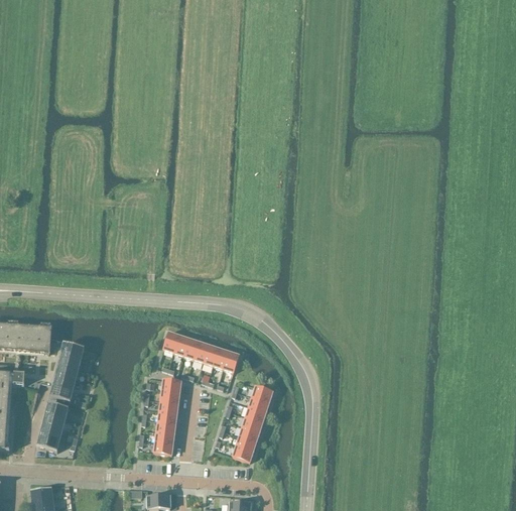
[(0,348),(49,352),(50,352),(50,351),(51,337),(51,336),(51,327),(29,325),(19,325),(0,323),(0,348)]
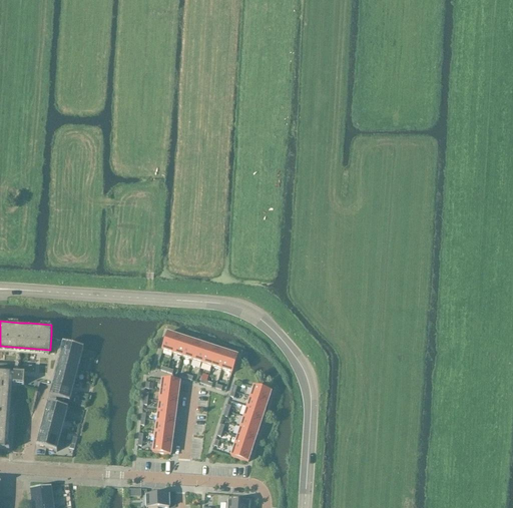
[(167,329),(161,347),(172,350),(178,333),(167,329)]
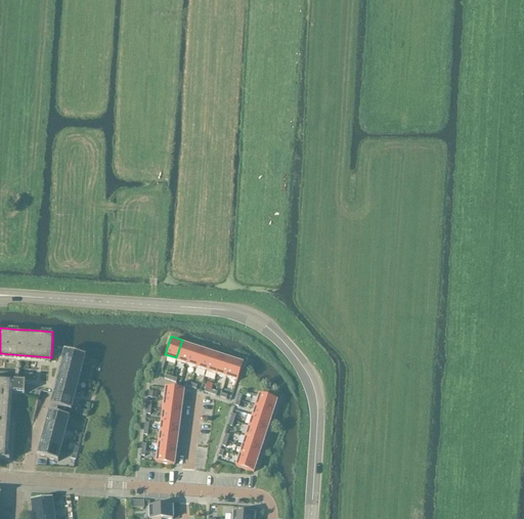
[(182,340),(176,357),(186,360),(192,343),(182,340)]
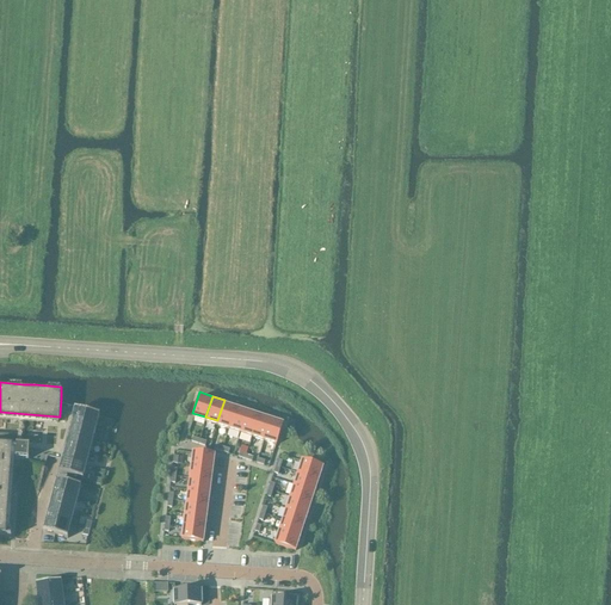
[(224,400),(217,420),(229,424),(236,403),(224,400)]
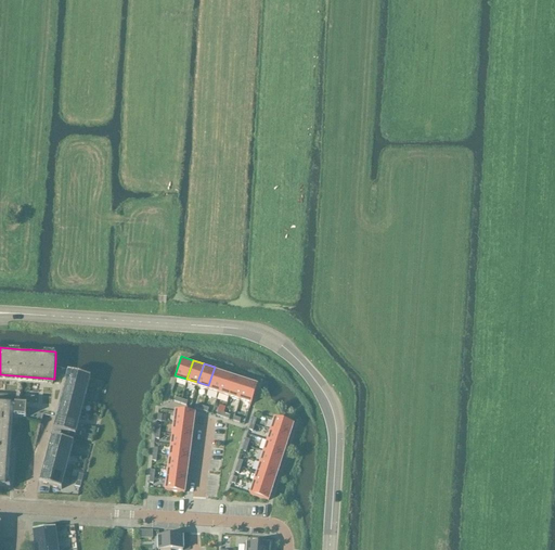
[(65,379),(88,385),(90,374),(90,373),(68,368),(68,367),(66,372),(66,373),(65,379)]
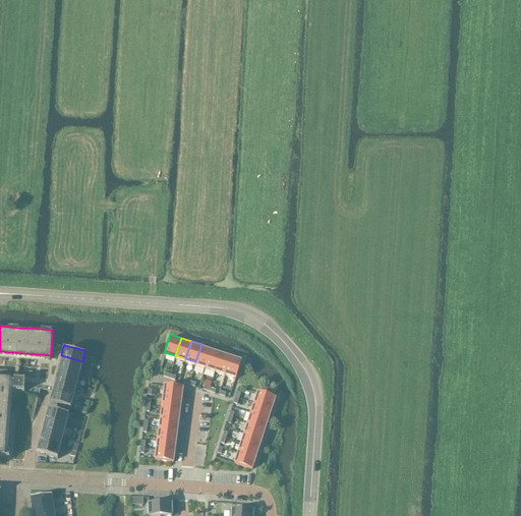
[(201,344),(195,361),(205,365),(211,347),(201,344)]
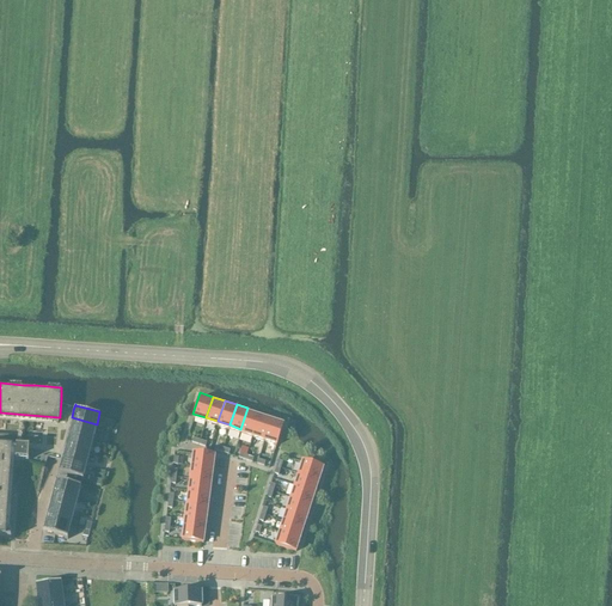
[(248,408),(240,429),(252,433),(259,411),(248,408)]
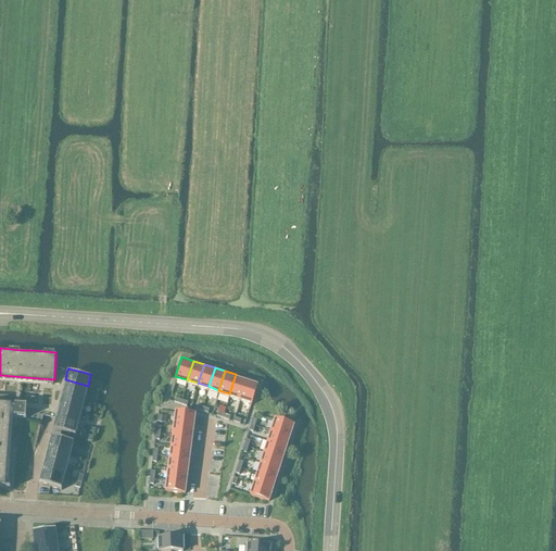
[(236,374),(229,393),(240,397),(247,378),(236,374)]
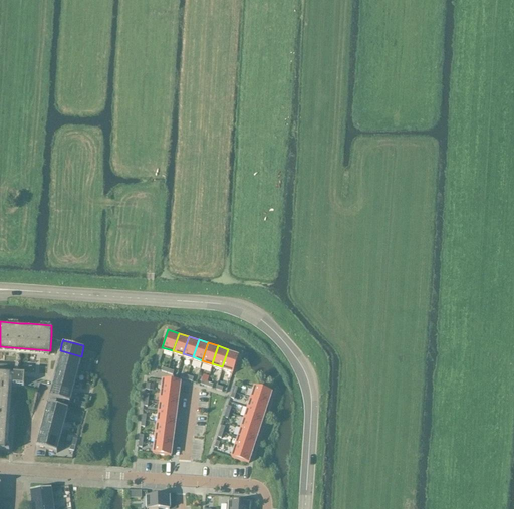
[(228,349),(222,366),(233,369),(238,352),(228,349)]
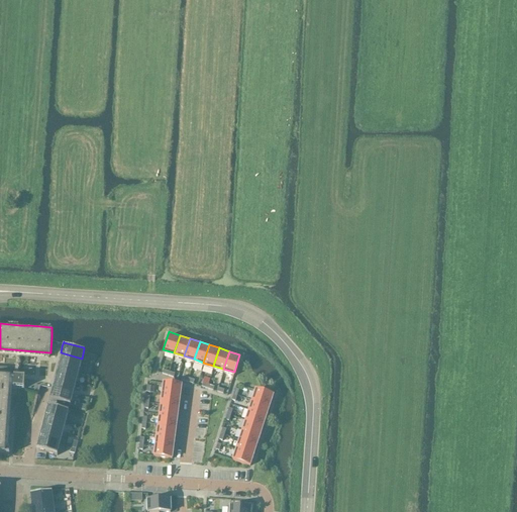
[(58,364),(79,369),(82,359),(61,352),(58,364)]
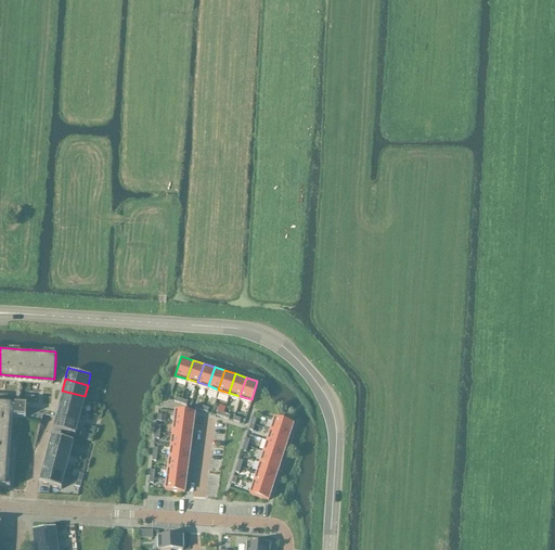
[(59,401),(81,407),(85,396),(62,391),(59,401)]
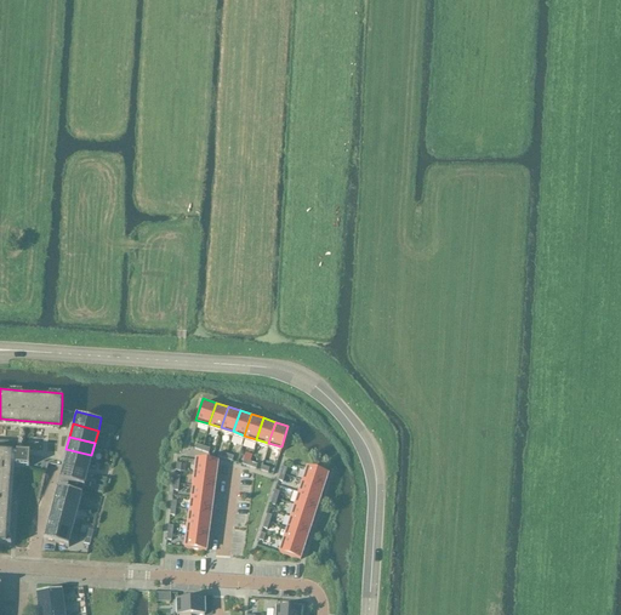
[(0,540),(11,541),(11,540),(6,540),(12,461),(21,461),(29,462),(29,449),(0,446),(0,540)]
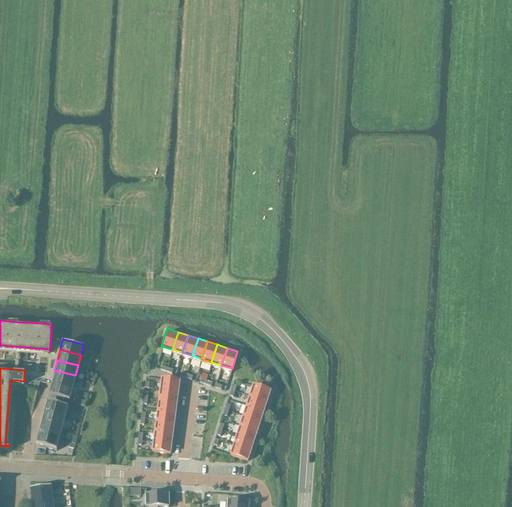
[(51,381),(72,387),(75,375),(54,370),(54,372),(52,381),(51,381)]
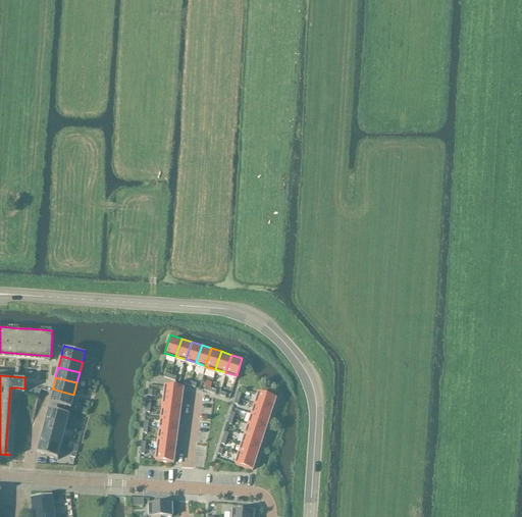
[(165,382),(163,394),(181,396),(184,384),(165,382)]
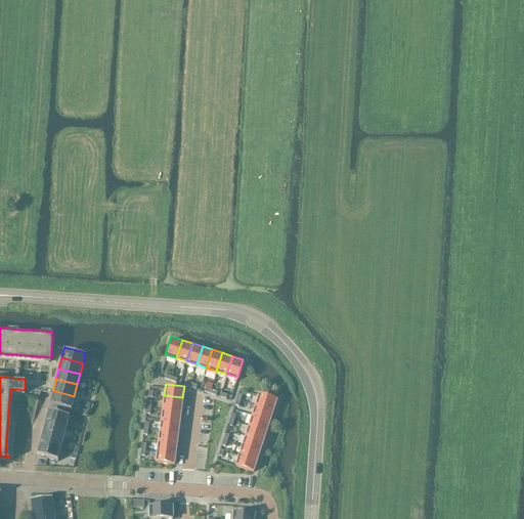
[(71,406),(74,396),(52,390),(50,401),(71,406)]
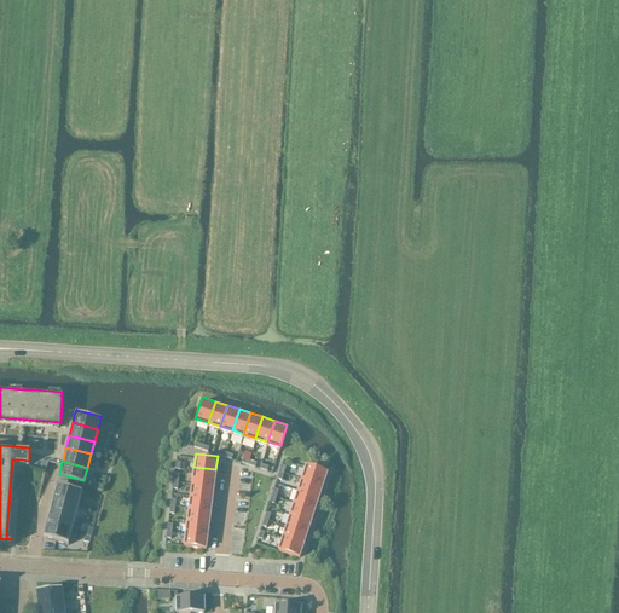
[(306,461),(302,474),(323,481),(328,468),(306,461)]
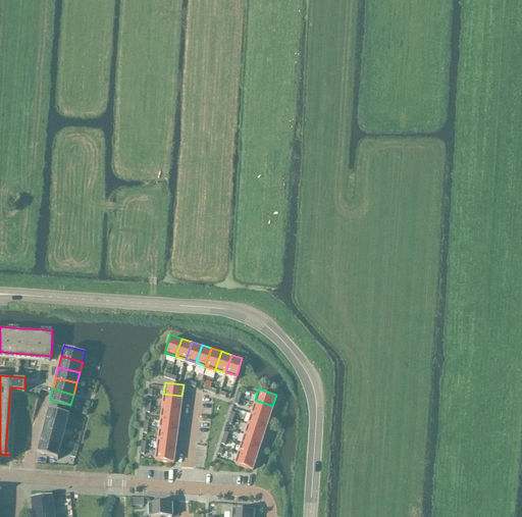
[(163,394),(162,404),(180,406),(181,396),(163,394)]
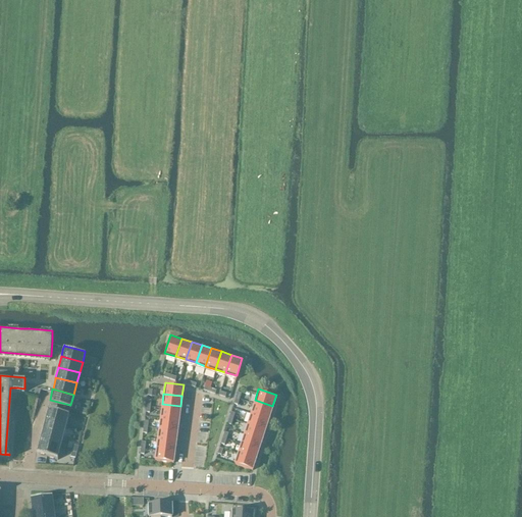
[(255,400),(251,410),(269,416),(272,406),(255,400)]
